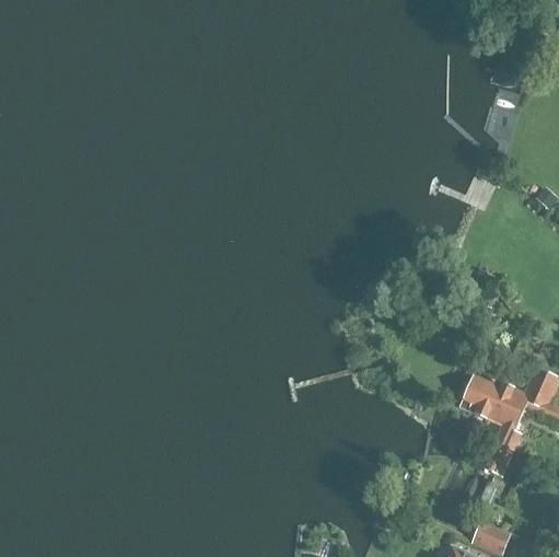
[(545,186),(534,196),(548,210),(558,200),(545,186)]
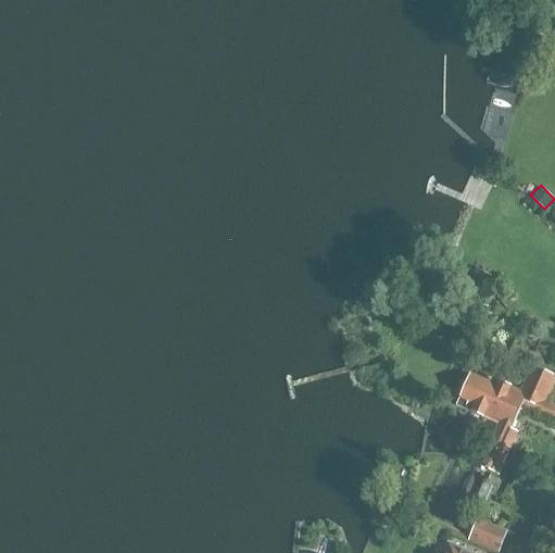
[(475,266),(467,280),(481,288),(489,274),(475,266)]
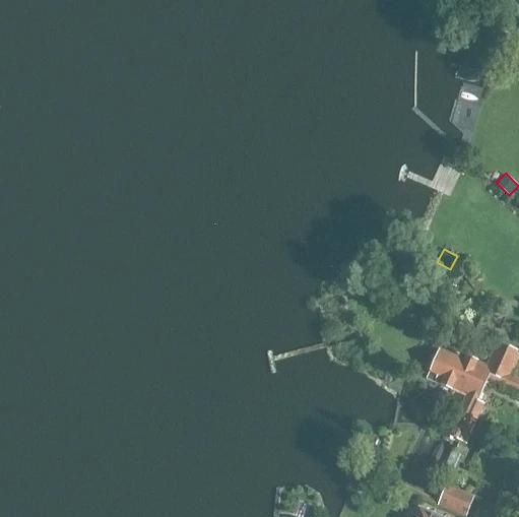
[(434,381),(465,395),(448,435),(464,442),(481,402),(476,400),(487,377),(518,391),(518,378),(509,374),(518,351),(518,350),(497,340),(485,365),(440,344),(428,371),(437,374),(434,381)]
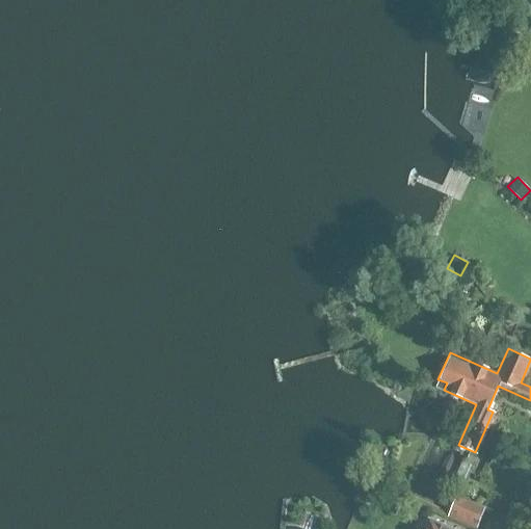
[(381,469),(378,477),(389,480),(391,471),(381,469)]
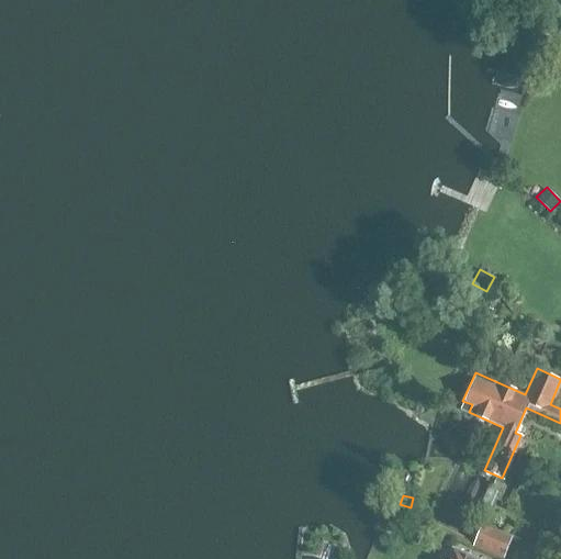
[(503,557),(512,535),(481,522),(472,545),(503,557)]
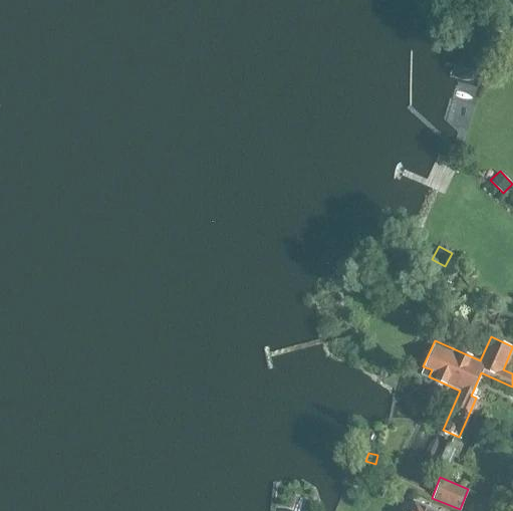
[(437,510),(414,501),(410,510),(437,510)]
